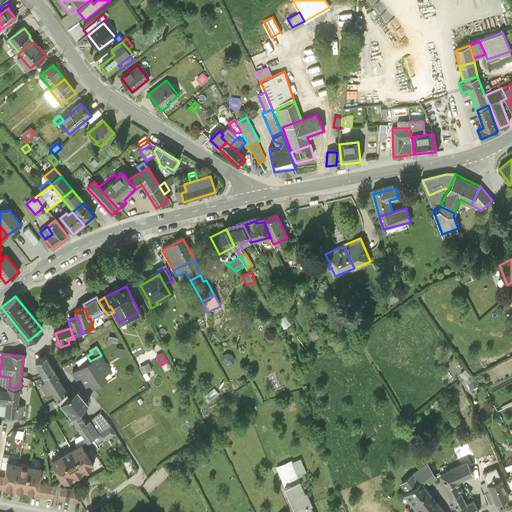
[(110,372),(100,356),(90,361),(80,368),(73,372),(77,380),(83,376),(88,385),(91,384),(104,376),(110,372)]
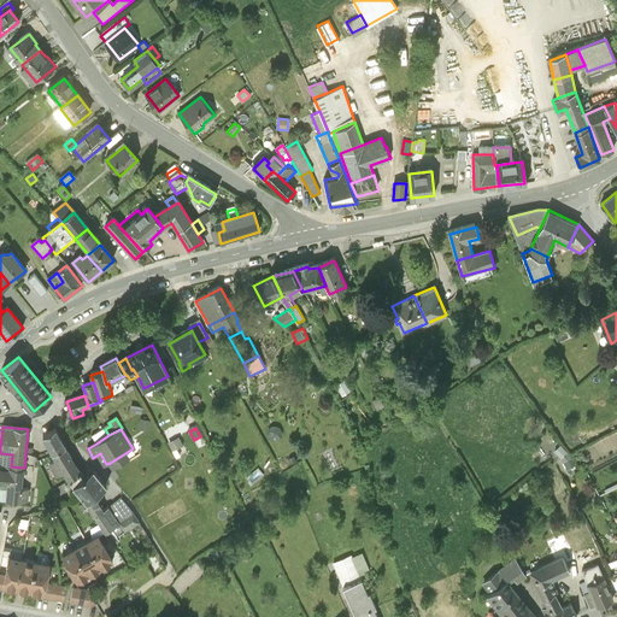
[(109,435),(105,429),(92,438),(97,444),(109,435)]
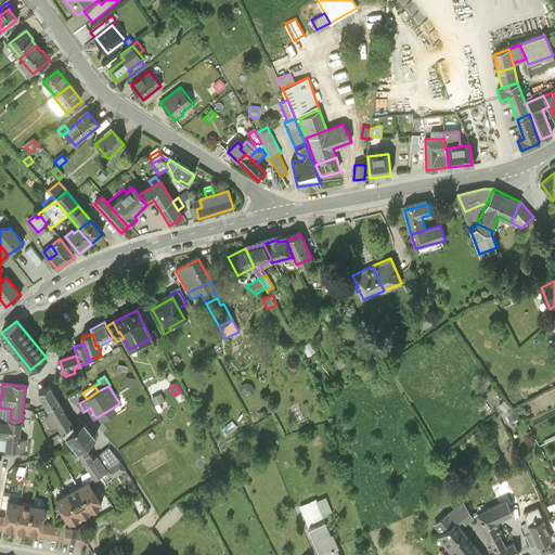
[(38,394),(47,410),(59,402),(50,387),(38,394)]
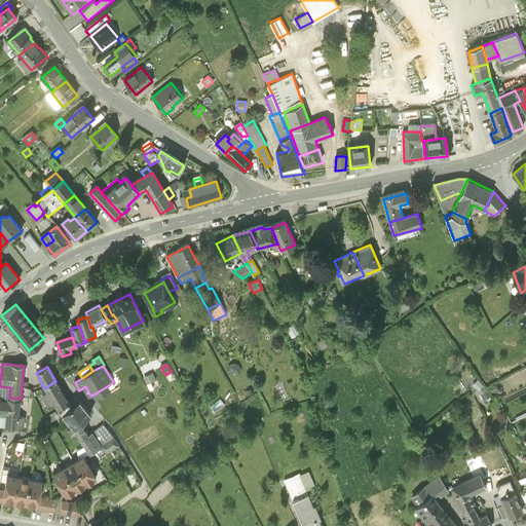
[(152,373),(143,378),(150,390),(159,386),(152,373)]
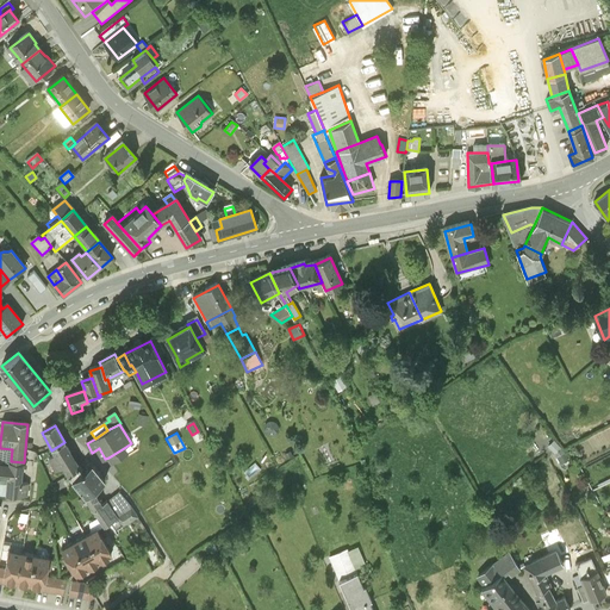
[(64,442),(51,450),(55,456),(48,460),(56,473),(63,468),(67,474),(79,467),(64,442)]
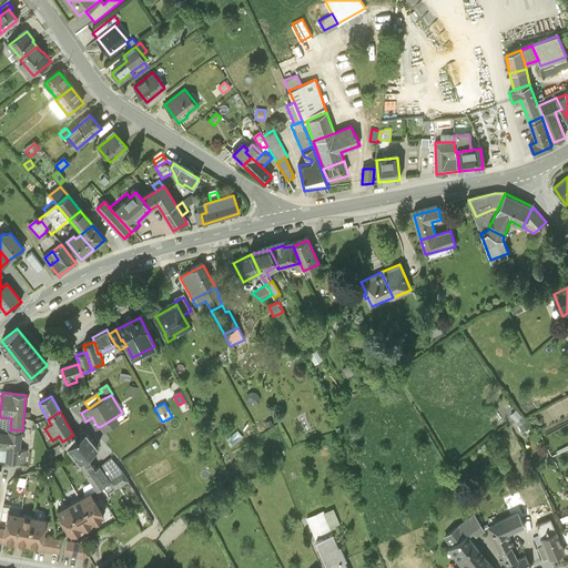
[(11,418),(0,417),(0,432),(9,433),(10,429),(11,418)]
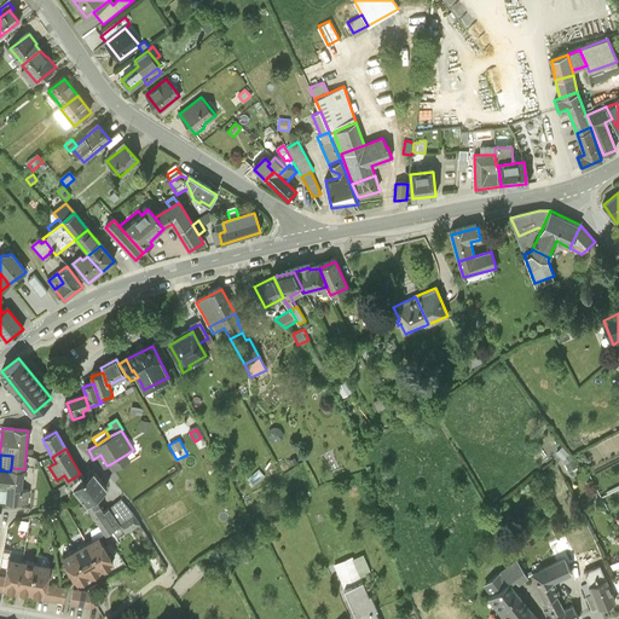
[(126,455),(110,464),(115,472),(131,463),(126,455)]
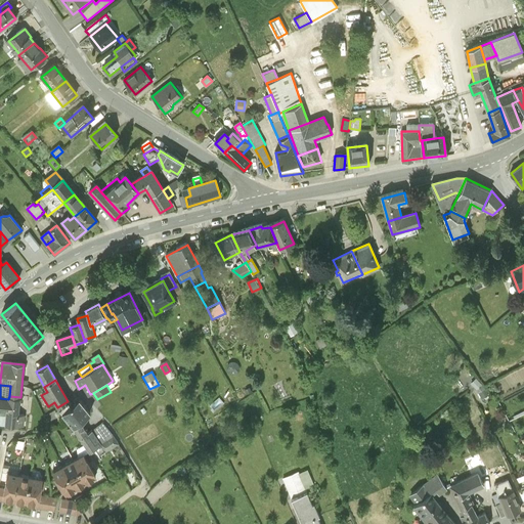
[(20,397),(9,396),(8,399),(0,398),(0,413),(6,415),(18,416),(20,397)]
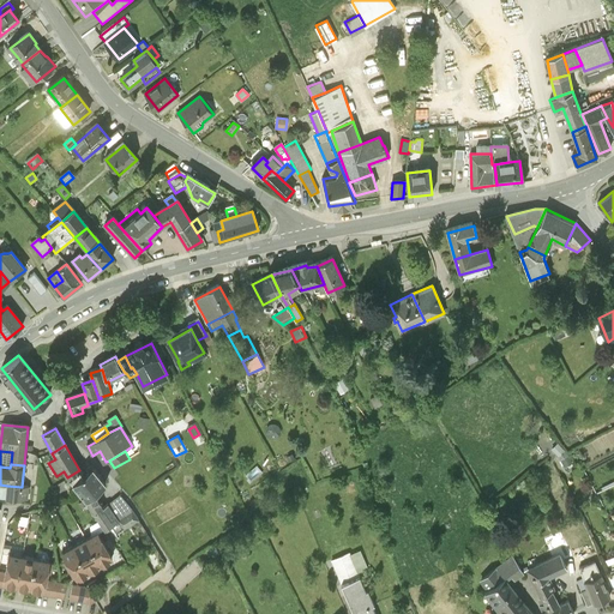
[(83,475),(72,483),(86,499),(92,494),(106,483),(92,467),(83,475)]
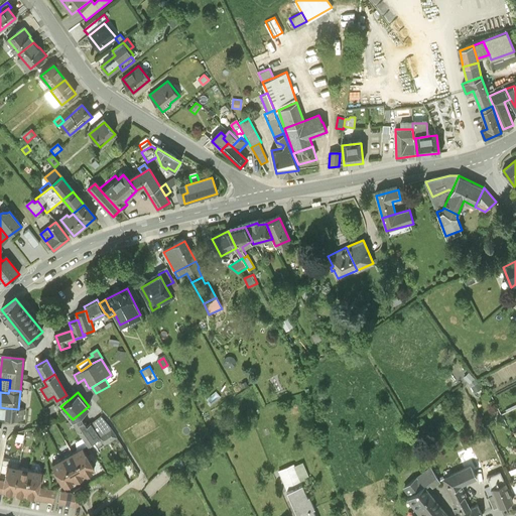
[(70,399),(67,395),(56,401),(60,406),(70,399)]
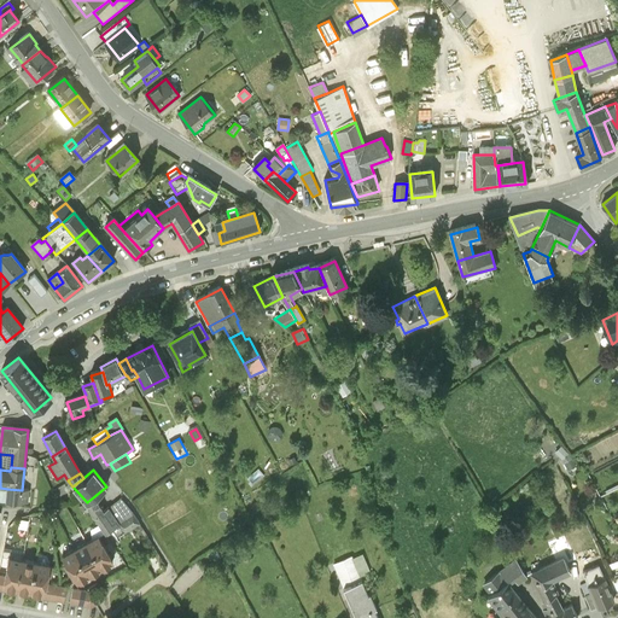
[(159,488),(140,500),(144,505),(162,493),(159,488)]
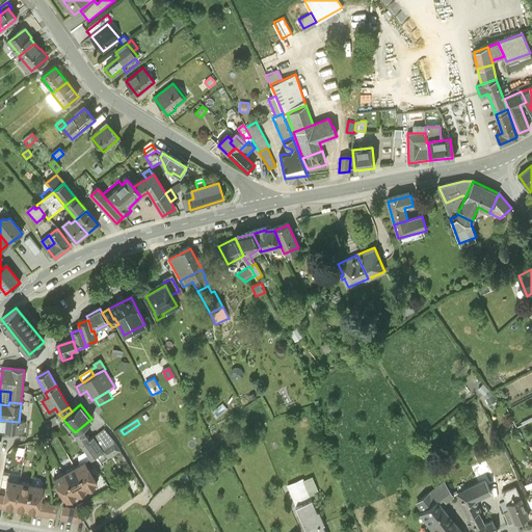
[(24,422),(19,422),(6,421),(5,432),(23,433),(24,423),(24,422)]
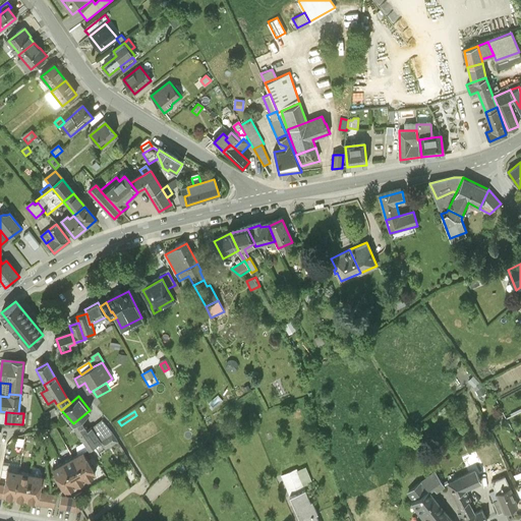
[(78,419),(73,423),(72,424),(88,449),(99,442),(100,441),(92,428),(85,431),(78,419)]
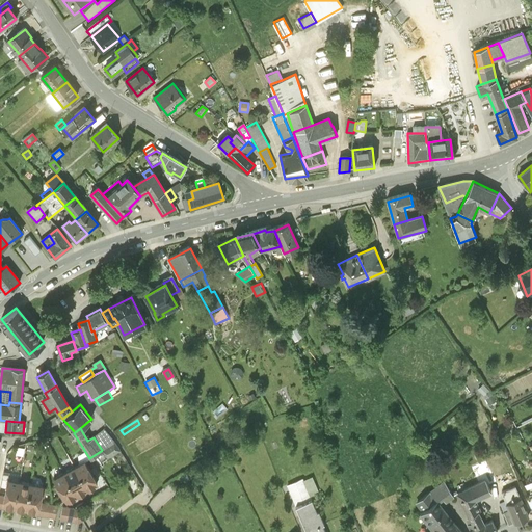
[(103,429),(99,433),(105,442),(110,439),(103,429)]
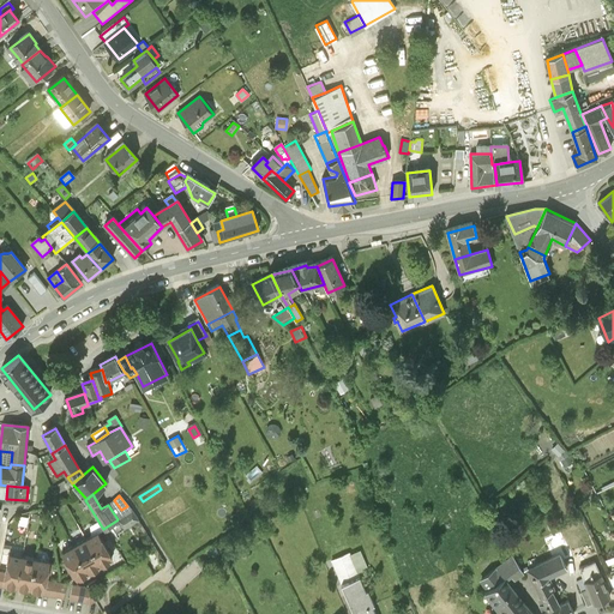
[(114,500),(108,505),(118,519),(116,521),(125,529),(137,522),(138,521),(127,506),(121,510),(114,500)]
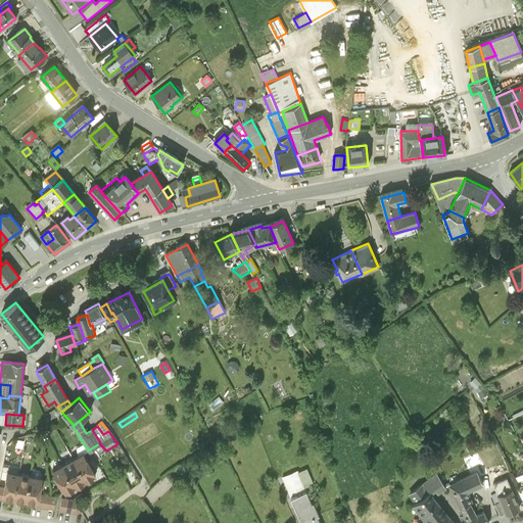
[(128,459),(117,443),(116,444),(126,460),(128,459)]
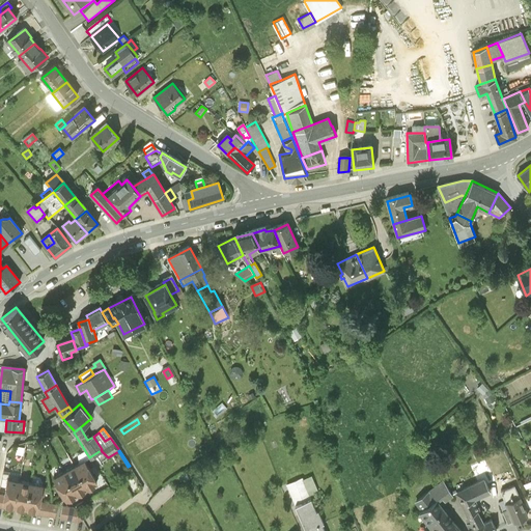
[(84,460),(75,466),(86,487),(96,482),(84,460)]
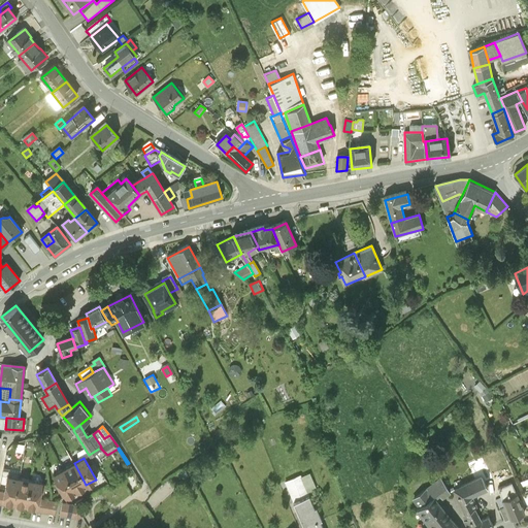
[(76,491),(86,485),(74,463),(64,469),(76,491)]
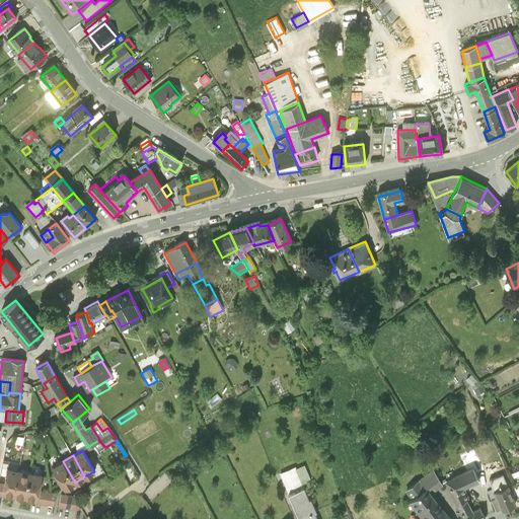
[(64,489),(75,483),(63,461),(52,467),(56,474),(55,475),(59,483),(61,482),(64,489)]
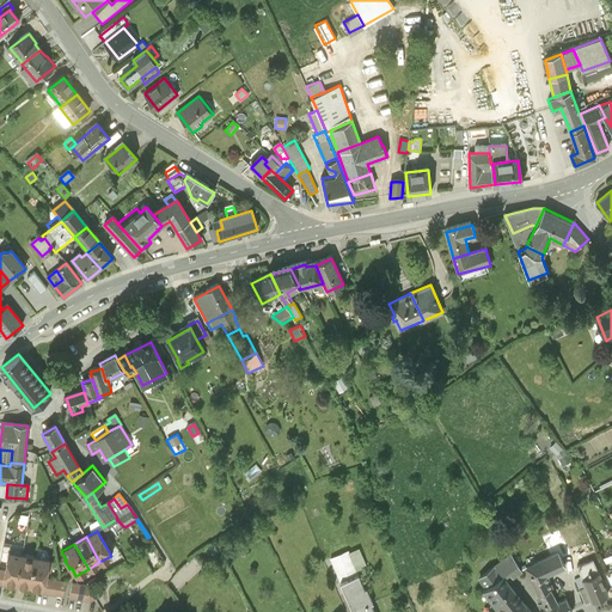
[(354,611),(374,611),(347,548),(329,556),(354,611)]
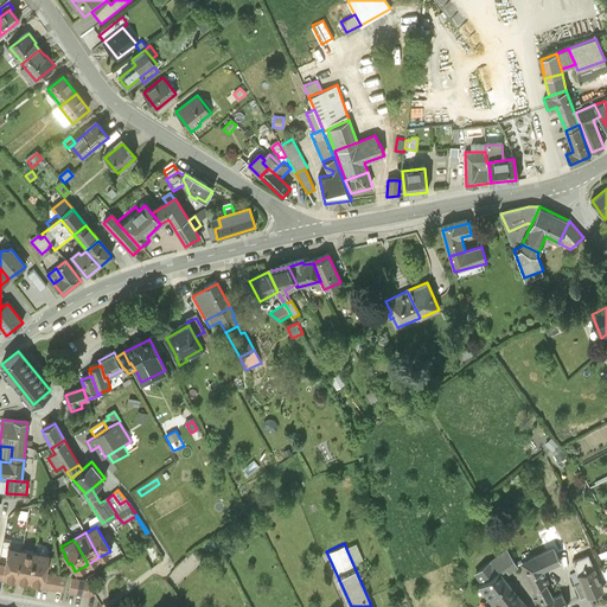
[(537,606),(562,606),(566,606),(560,593),(553,596),(540,569),(560,561),(553,545),(521,560),(537,596),(532,598),(537,606)]
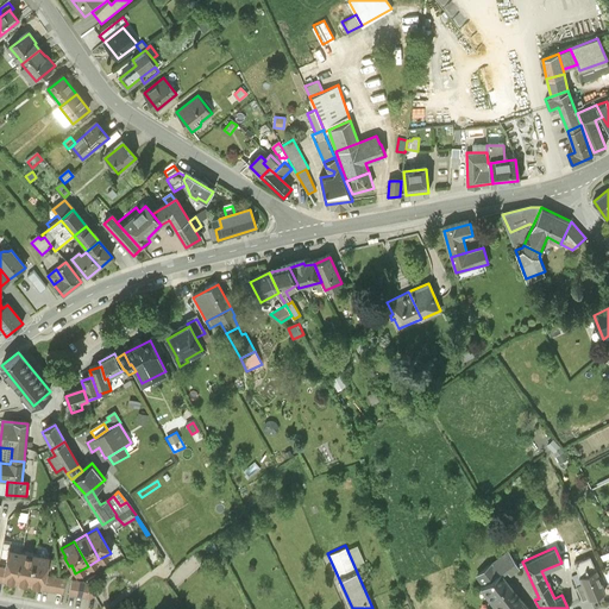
[(4,577),(17,579),(23,551),(8,548),(5,567),(4,577)]
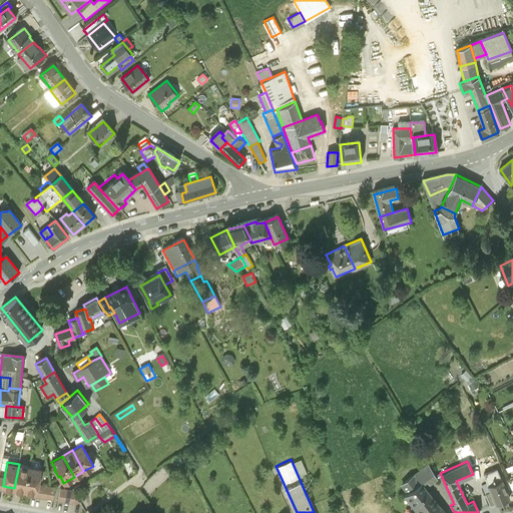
[(419,512),(445,512),(425,485),(435,477),(424,462),(396,482),(419,512)]
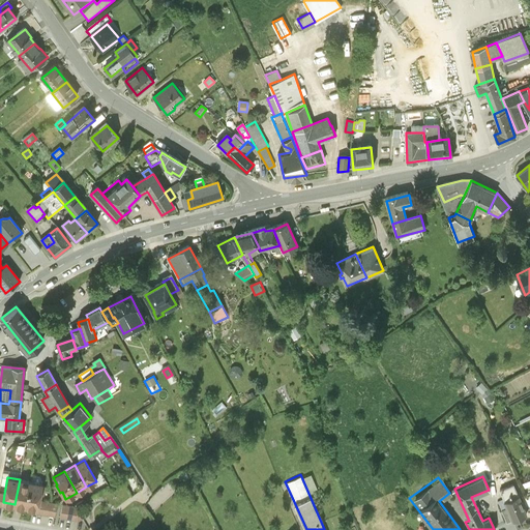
[(15,504),(26,506),(31,481),(20,479),(15,504)]
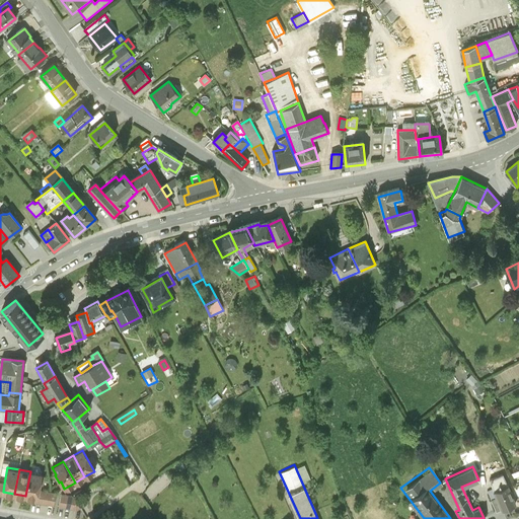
[(42,474),(30,471),(25,496),(34,498),(36,498),(38,490),(39,490),(40,485),(43,485),(44,476),(42,475),(42,474)]
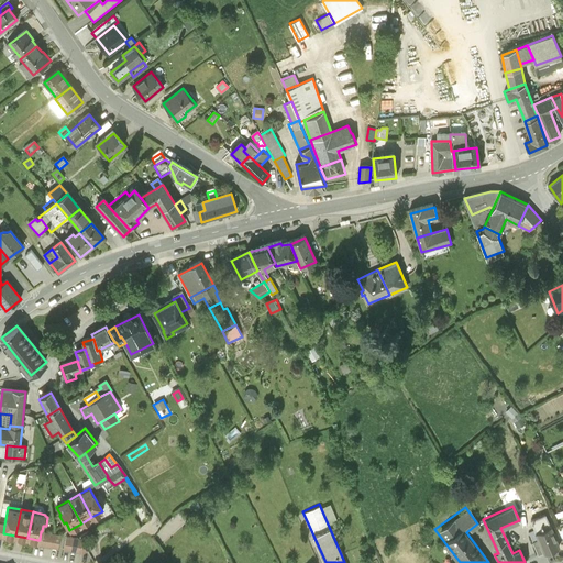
[(543,553),(559,547),(551,526),(534,532),(543,553)]
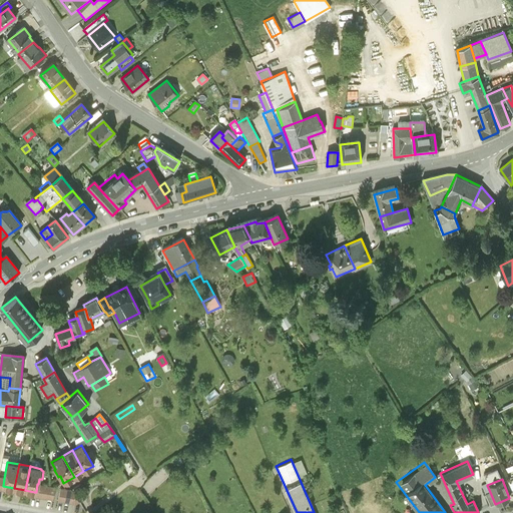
[(38,484),(37,484),(36,492),(34,492),(34,496),(53,500),(55,488),(50,487),(38,484)]
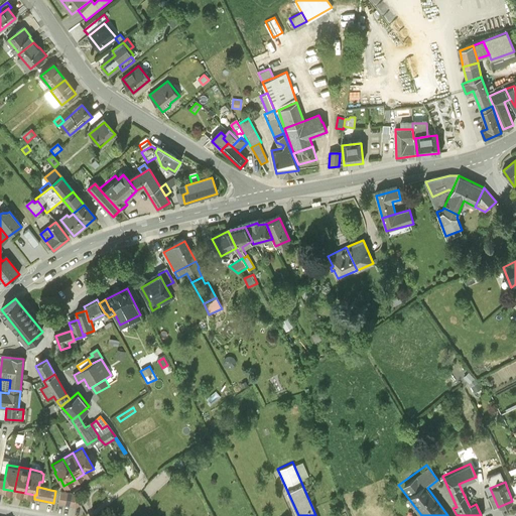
[(74,494),(60,492),(58,503),(77,507),(80,505),(74,494)]
